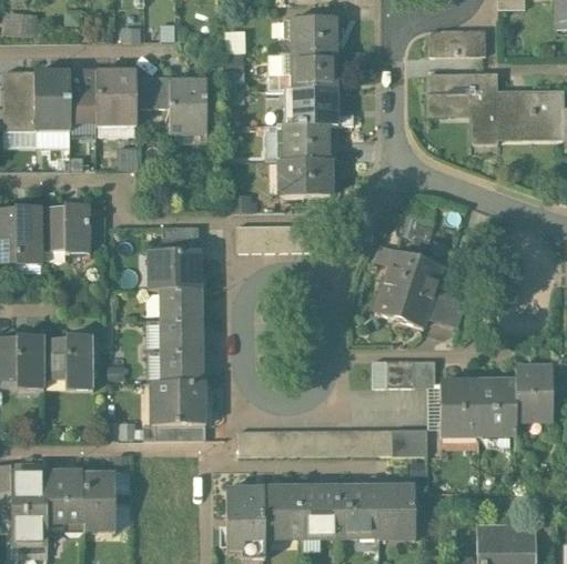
[(497,0),(498,9),(525,9),(524,0),(497,0)]
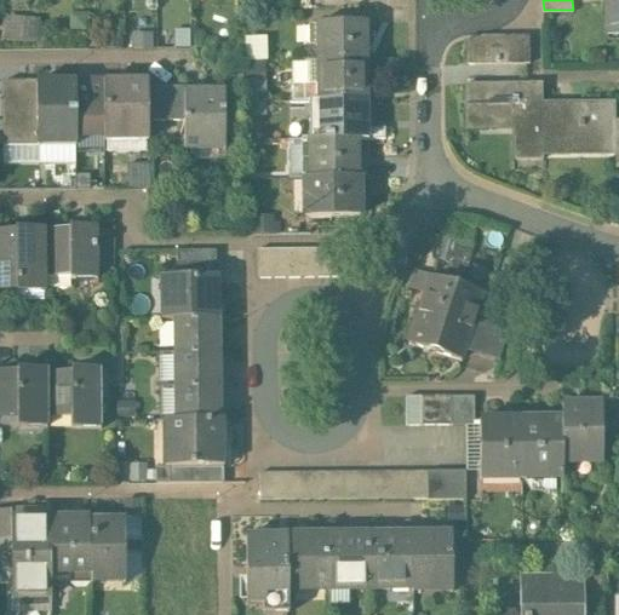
[(41,38),(41,12),(6,11),(5,36),(41,38)]
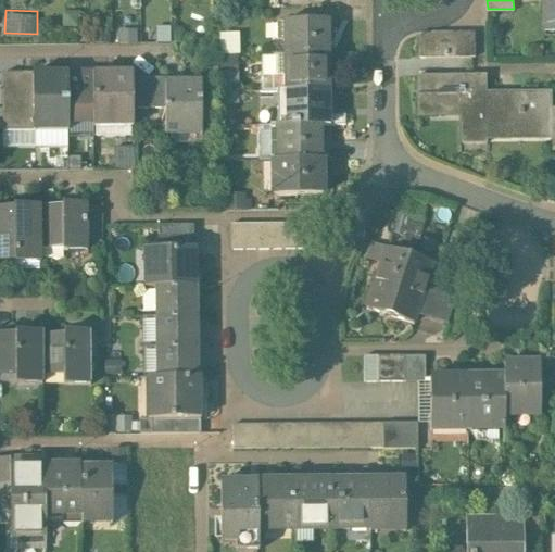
[(330,20),(285,21),(285,52),(330,52),(330,20)]
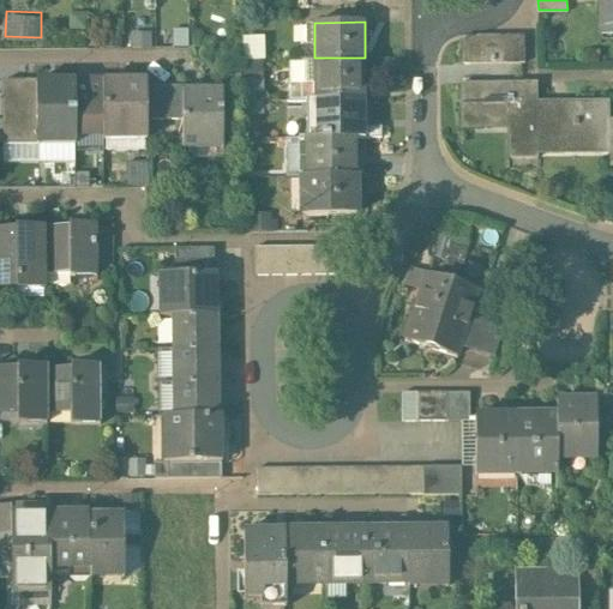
[(266,54),(265,30),(246,31),(246,54),(266,54)]
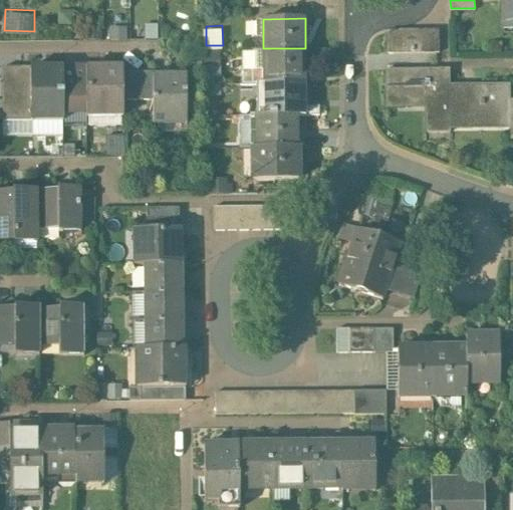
[(439,26),(426,27),(427,51),(440,51),(439,26)]
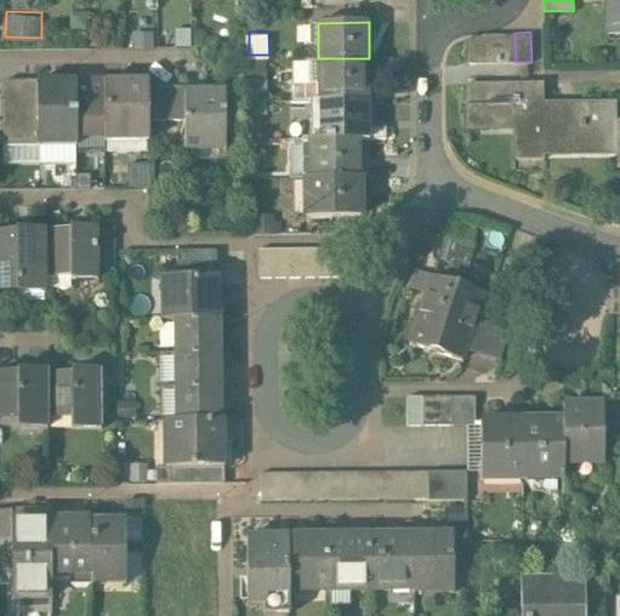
[(483,33),(483,34),(468,34),(470,62),(500,62),(500,33),(483,33)]
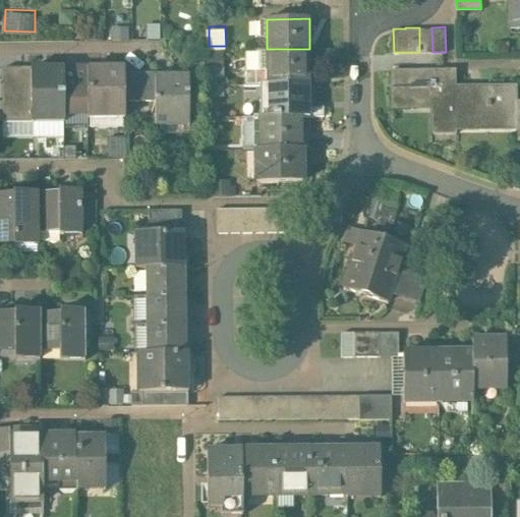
[(432,52),(431,27),(419,27),(419,52),(432,52)]
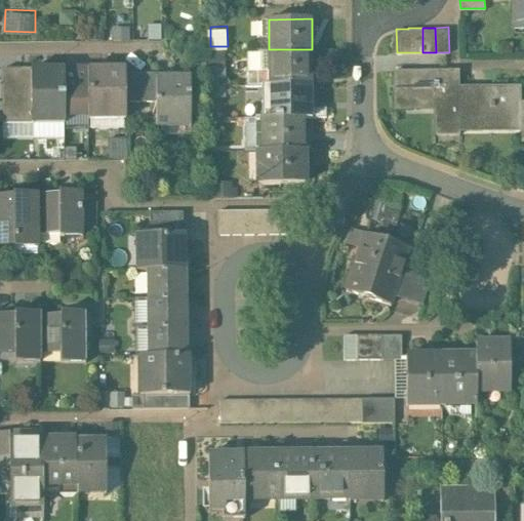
[(312,49),(269,49),(269,83),(313,82),(312,49)]
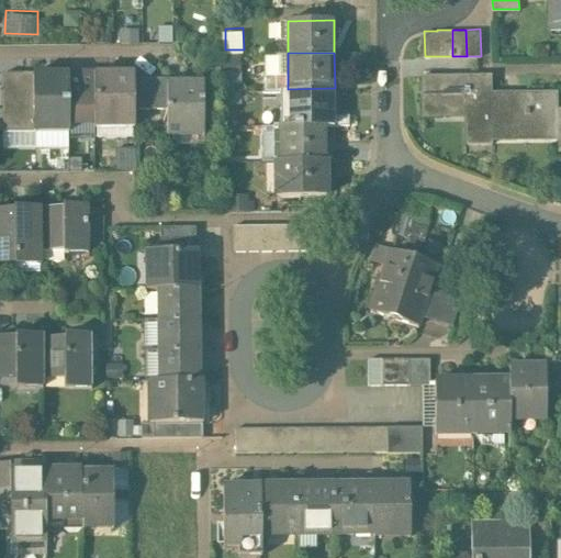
[(69,70),(3,71),(3,131),(69,130),(69,120),(69,71),(69,70)]
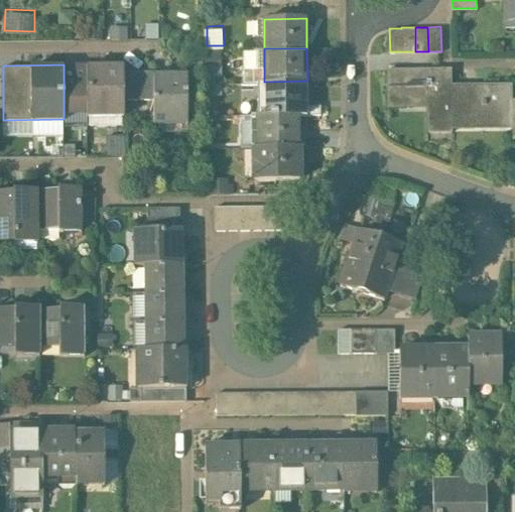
[(87,65),(63,66),(63,110),(88,110),(87,65)]
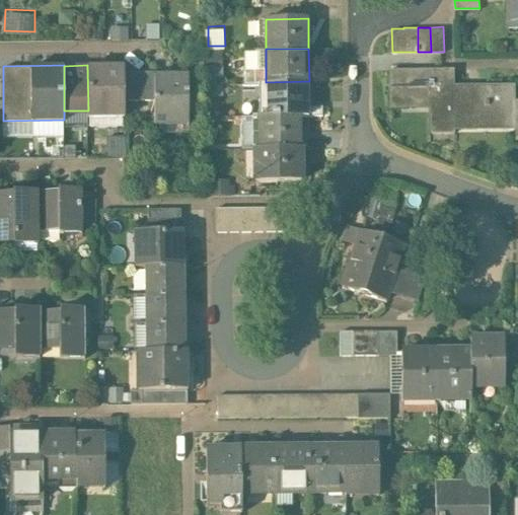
[(125,65),(87,65),(88,111),(90,111),(90,125),(118,125),(118,111),(125,111),(125,99),(125,70),(125,65)]
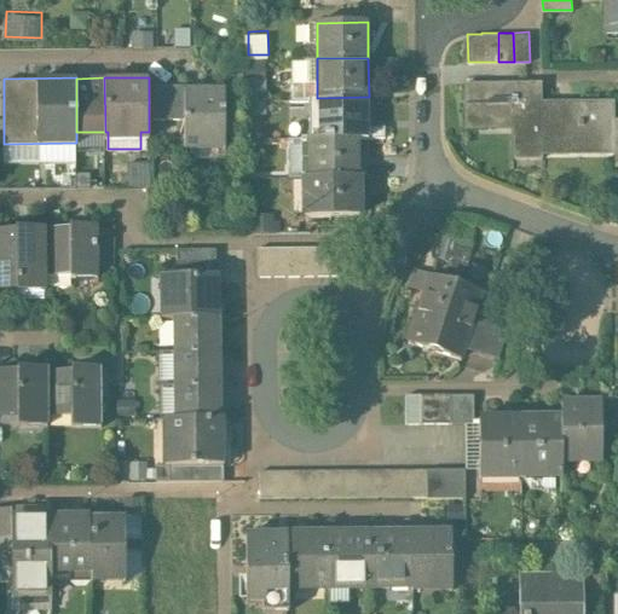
[(542,99),(542,80),(463,81),(465,127),(513,126),(513,157),(543,156),(543,152),(542,99)]
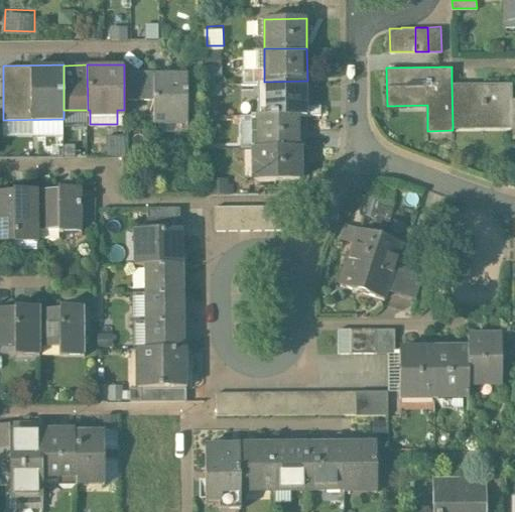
[(187,73),(162,73),(162,70),(124,70),(124,99),(154,98),(154,123),(188,122),(187,73)]
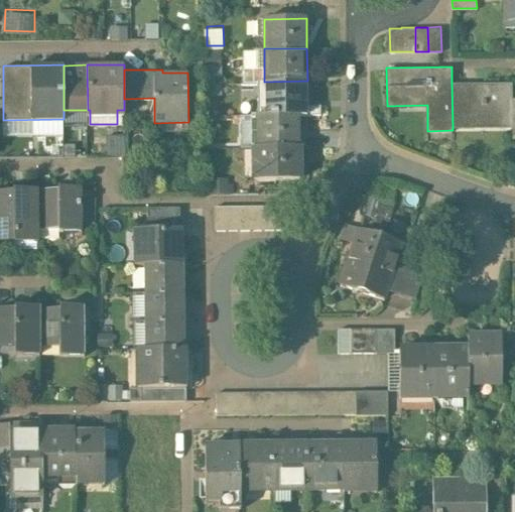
[(264,82),(258,82),(259,114),(300,113),(307,113),(307,81),(264,82)]
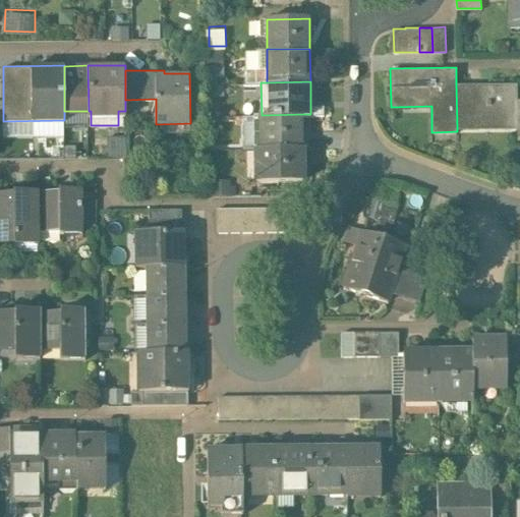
[(517,99),(517,82),(456,83),(457,128),(518,127),(517,99)]
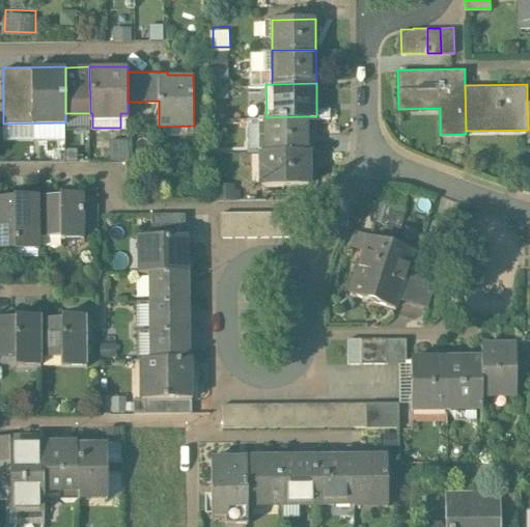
[(310,150),(309,116),(267,117),(260,117),(260,150),(261,150),(310,150)]
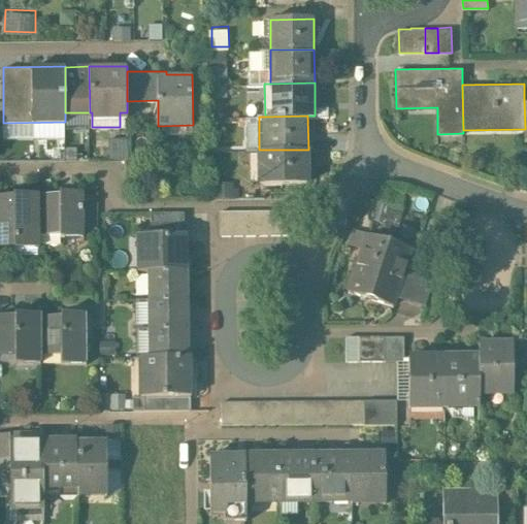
[(308,184),(308,150),(260,150),(261,184),(308,184)]
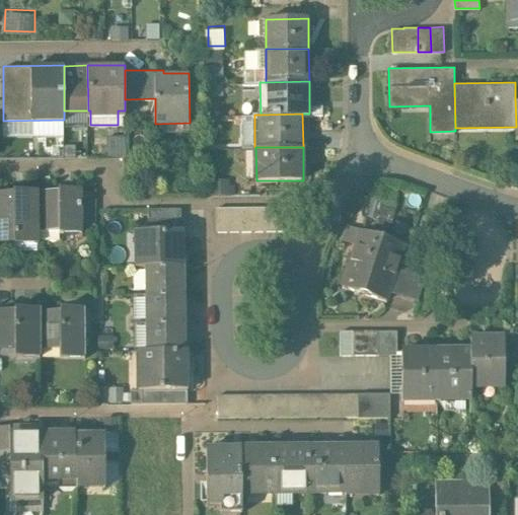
[(81,192),(62,192),(62,190),(39,191),(40,226),(60,226),(60,232),(81,232),(81,192)]
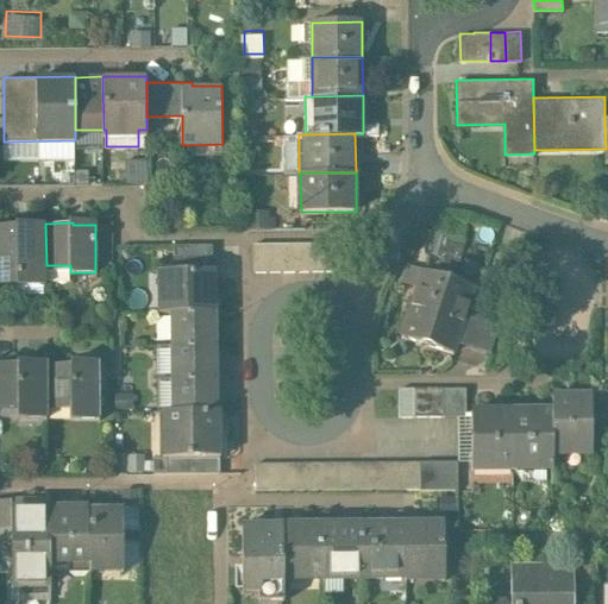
[(17,224),(17,225),(0,224),(0,276),(46,275),(46,265),(45,224),(17,224)]
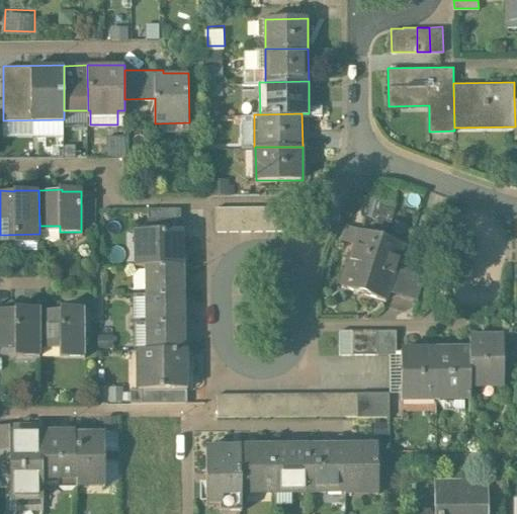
[(252,230),(252,205),(240,206),(240,231),(252,230)]
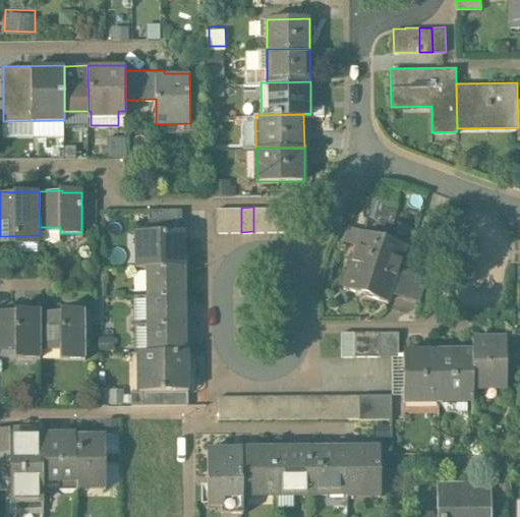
[(266,207),(253,207),(253,231),(266,231),(266,207)]
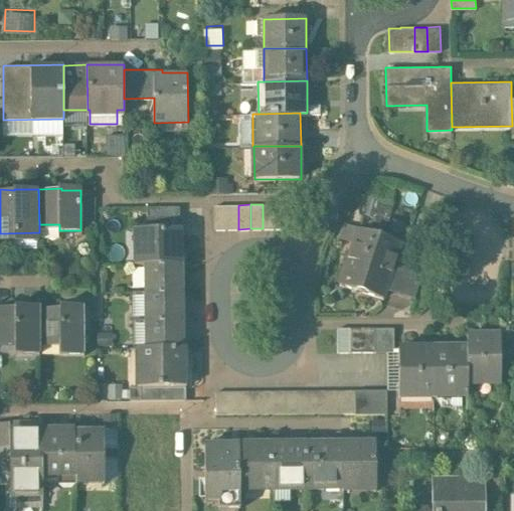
[(275,204),(263,204),(263,228),(275,228),(275,204)]
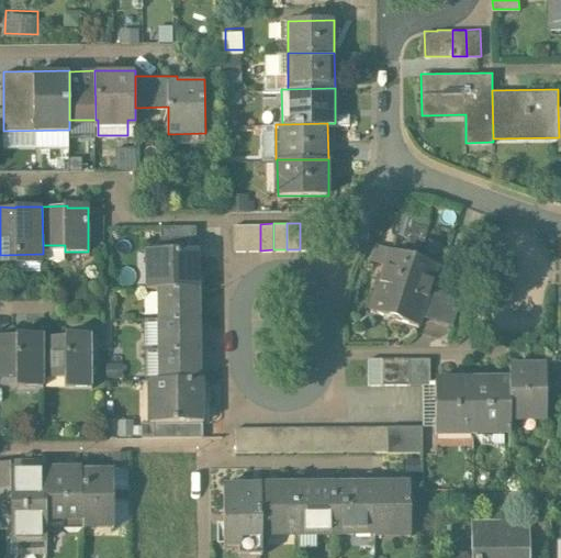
[(313,223),(300,223),(300,249),(313,249),(313,223)]
